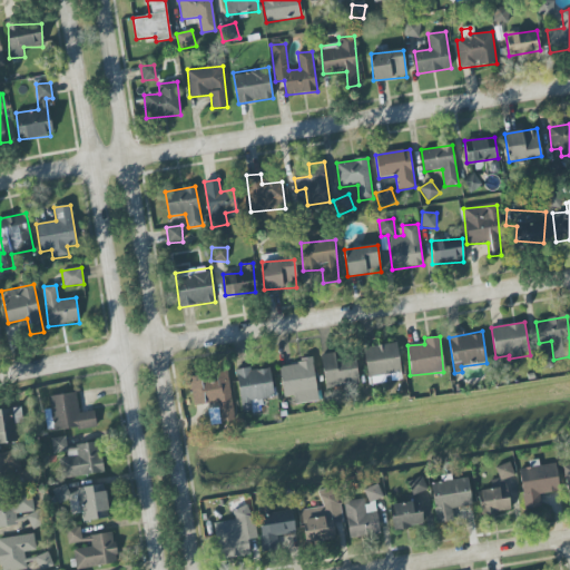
[(369,384),(402,381),(397,343),(364,347),(369,384)]
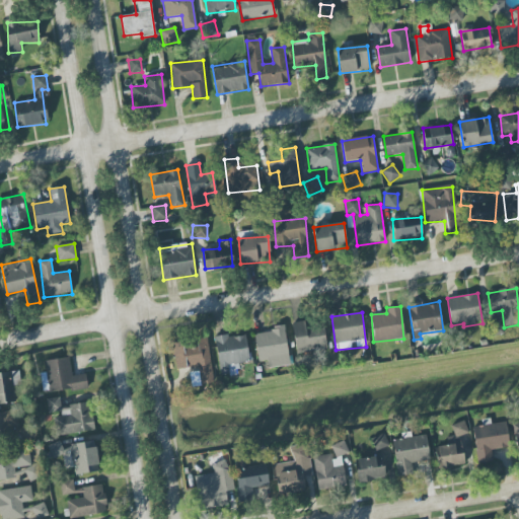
[(296,353),(326,350),(323,320),(293,324),(296,353)]
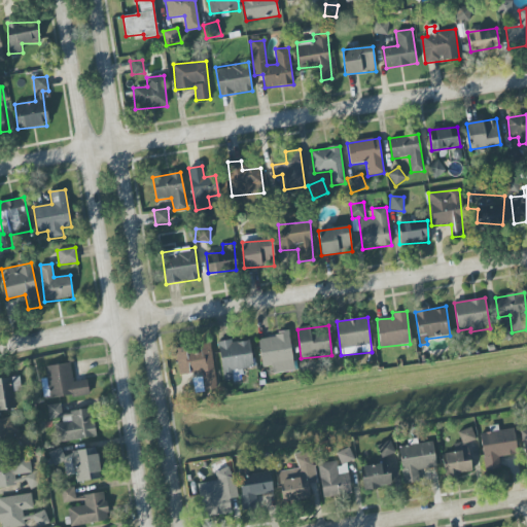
[(272,374),(293,372),(289,330),(276,331),(276,338),(259,339),(261,367),(272,366),(272,374)]
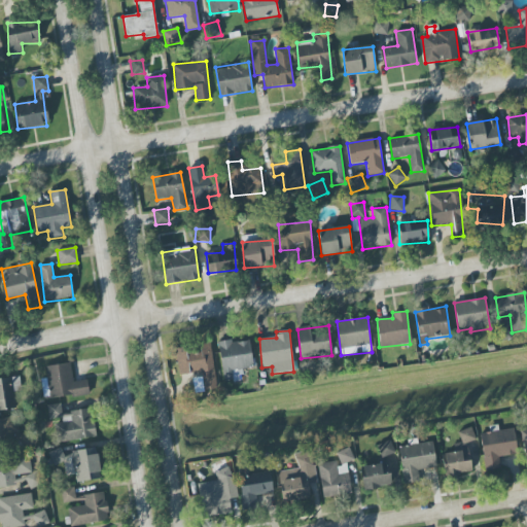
[(222,382),(241,380),(240,370),(253,367),(250,340),(219,343),(222,382)]
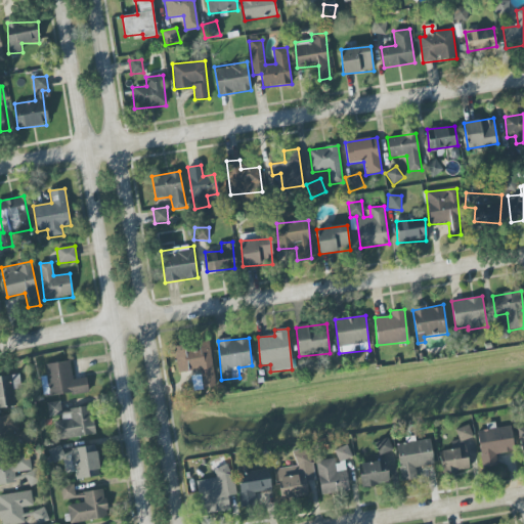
[(216,386),(209,341),(174,347),(178,374),(200,370),(203,388),(216,386)]
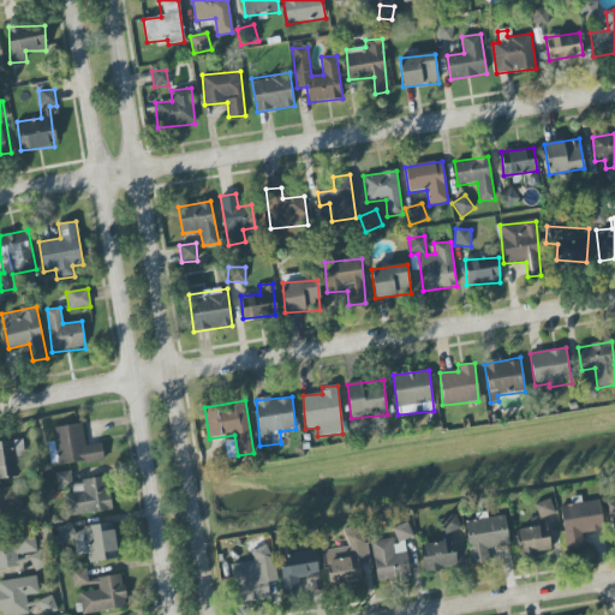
[(53,428),(54,442),(48,442),(51,466),(105,460),(102,443),(85,446),(83,424),(53,428)]
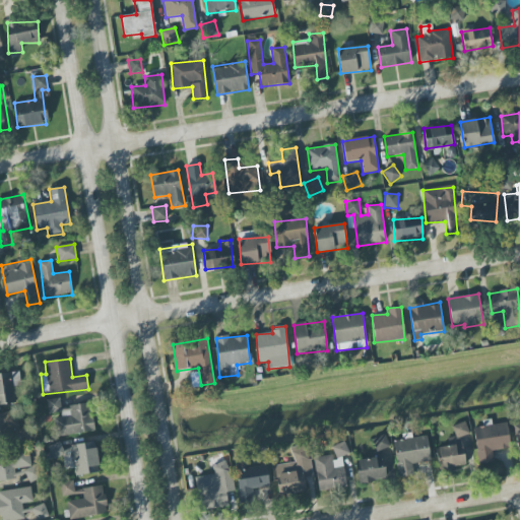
[(0,404),(14,404),(12,385),(20,384),(19,372),(0,373),(0,404)]
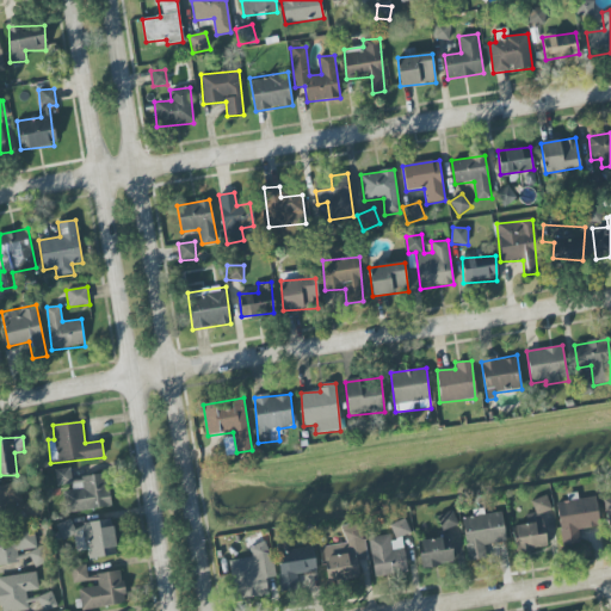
[(67,513),(111,507),(107,475),(72,479),(71,468),(55,470),(57,489),(63,488),(67,513)]
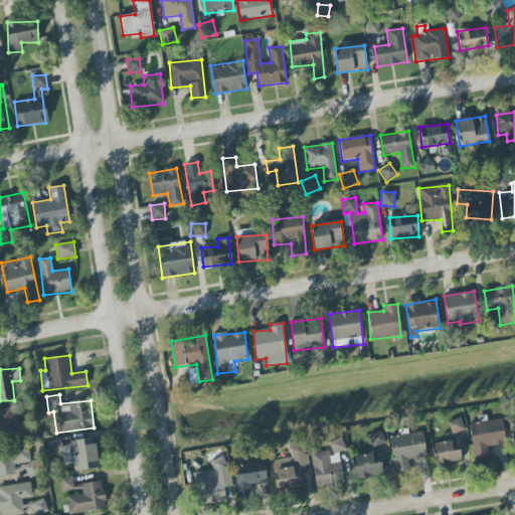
[(0,433),(17,431),(15,407),(0,409),(0,433)]
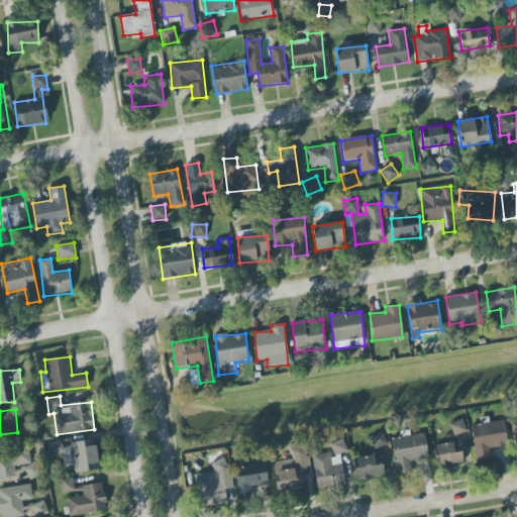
[(462,463),(458,433),(464,432),(463,420),(450,422),(452,435),(444,436),(445,443),(433,445),(436,468),(462,463)]
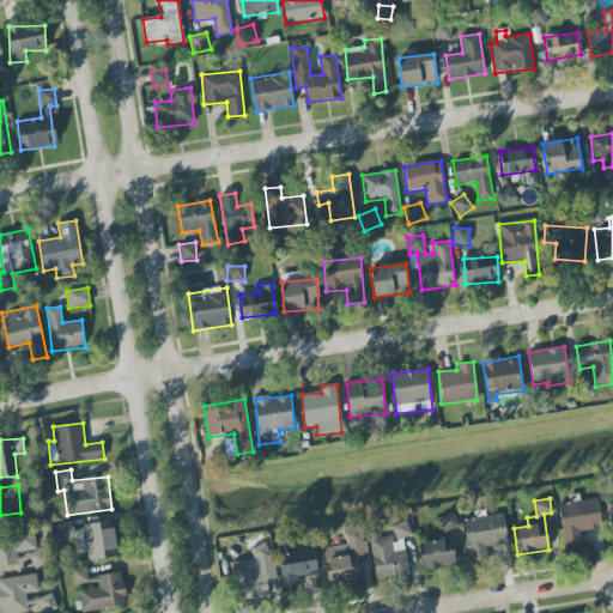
[(565,547),(582,545),(580,530),(601,528),(598,498),(558,504),(565,547)]
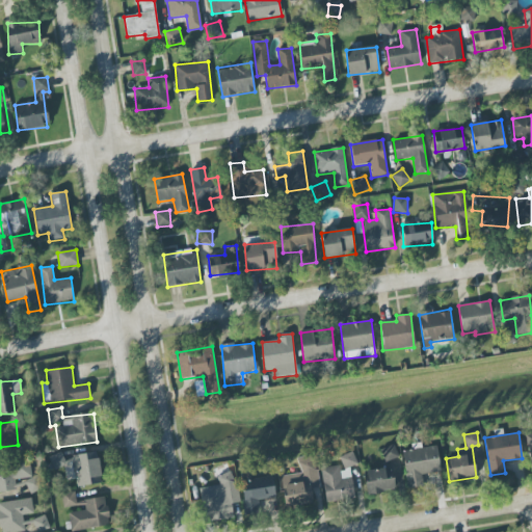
[(380,450),(386,462),(399,457),(394,445),(380,450)]
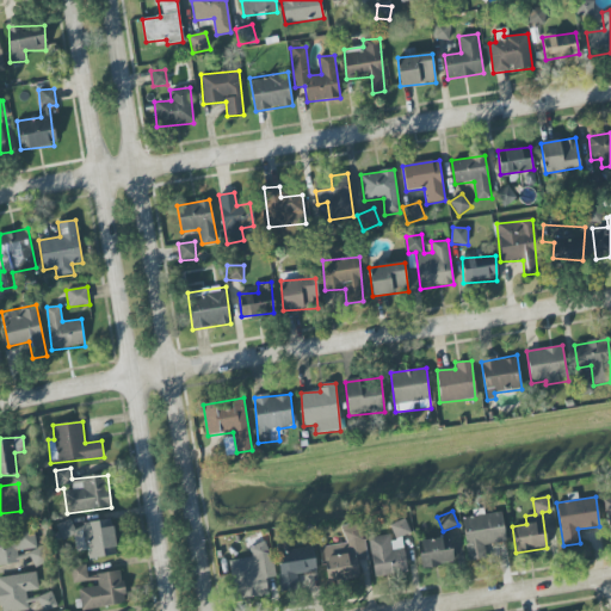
[(468,560),(486,557),(485,545),(506,542),(501,512),(462,518),(468,560)]
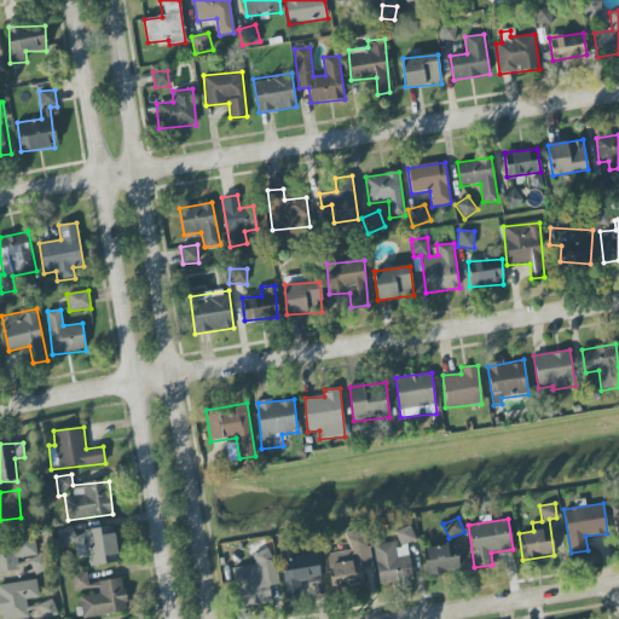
[(395,531),(400,547),(415,542),(410,526),(395,531)]
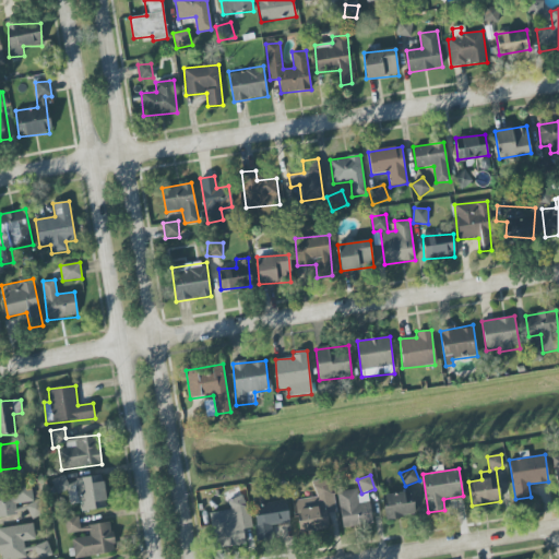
[(82,511),(107,508),(103,476),(67,480),(66,476),(52,478),(55,491),(79,488),(82,511)]
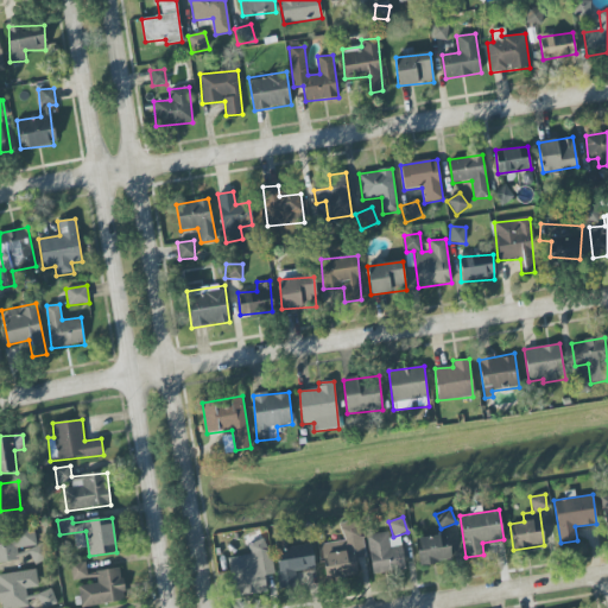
[(321,544),(325,581),(358,577),(355,559),(365,558),(359,520),(341,523),(343,542),(321,544)]
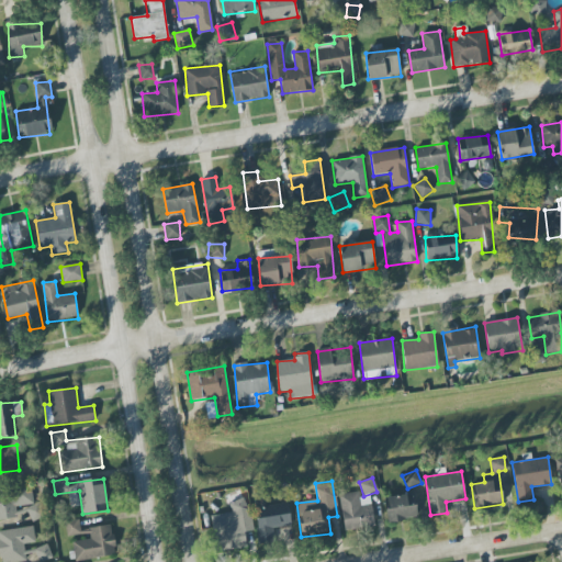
[(0,519),(27,515),(29,521),(42,519),(38,504),(34,505),(31,486),(0,492),(0,519)]
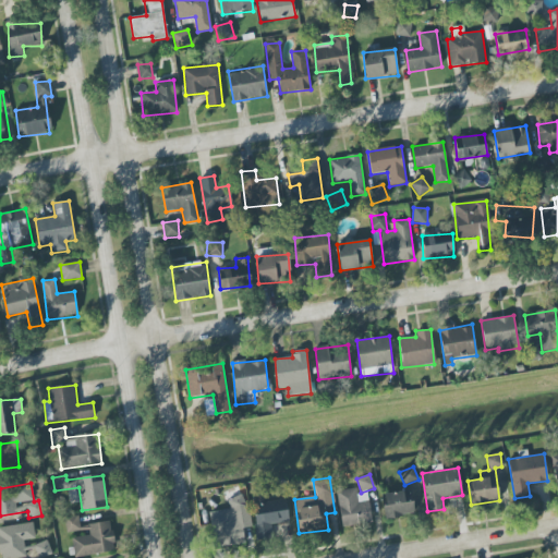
[(373,522),(367,493),(356,495),(355,488),(336,492),(343,528),(373,522)]
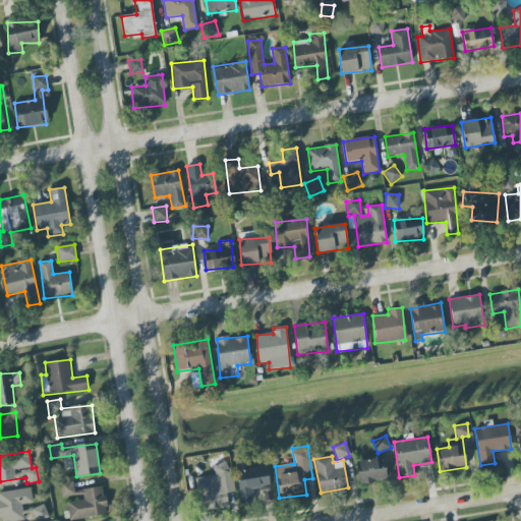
[(361,484),(387,479),(383,457),(357,462),(361,484)]
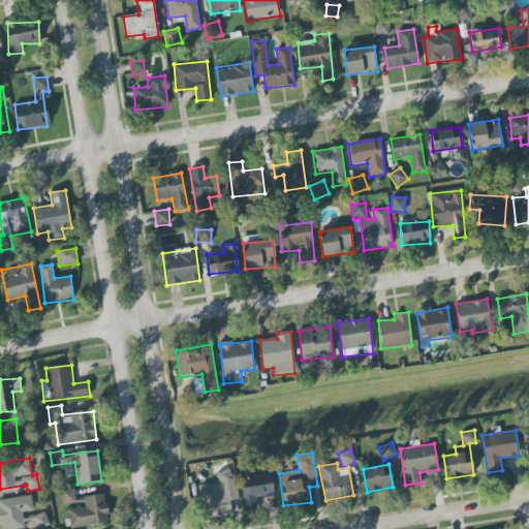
[(198,486),(204,520),(232,516),(231,501),(238,500),(234,470),(216,472),(218,483),(198,486)]
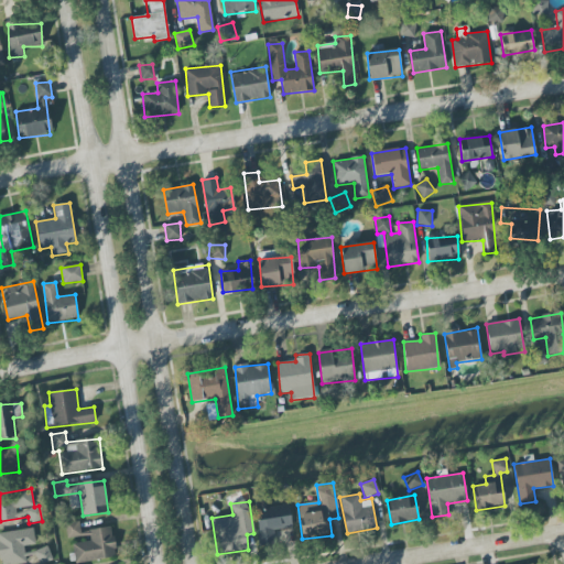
[(258,520),(259,546),(274,545),(274,529),(291,529),(290,509),(285,509),(285,514),(277,514),(277,520),(258,520)]
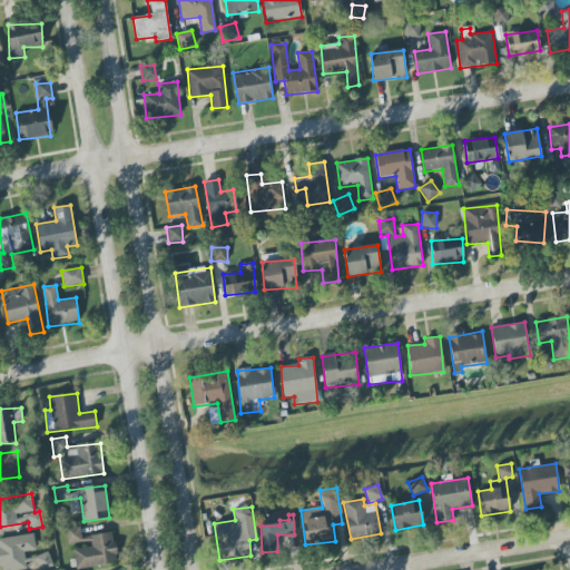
[(76,569),(118,563),(115,532),(82,537),(81,527),(66,529),(68,547),(74,546),(76,569)]
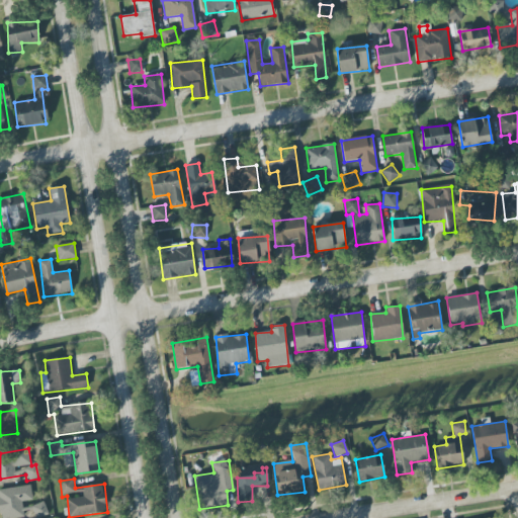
[(32,501),(31,486),(0,489),(0,517),(23,517),(22,502),(32,501)]
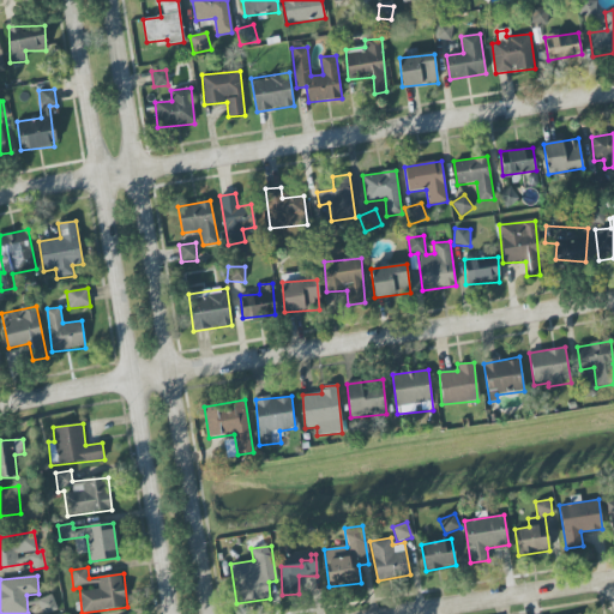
[(40,599),(42,613),(44,613),(58,611),(54,595),(40,599)]
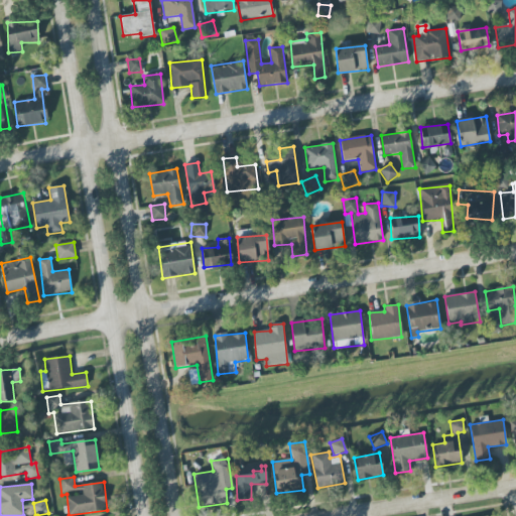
All buildings are outlined.
